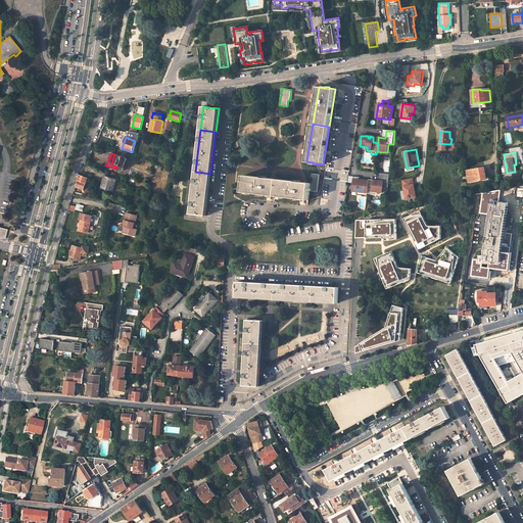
[(124,171),(128,159),(123,157),(120,156),(114,154),(111,164),(116,167),(115,169),(119,170),(124,171)]
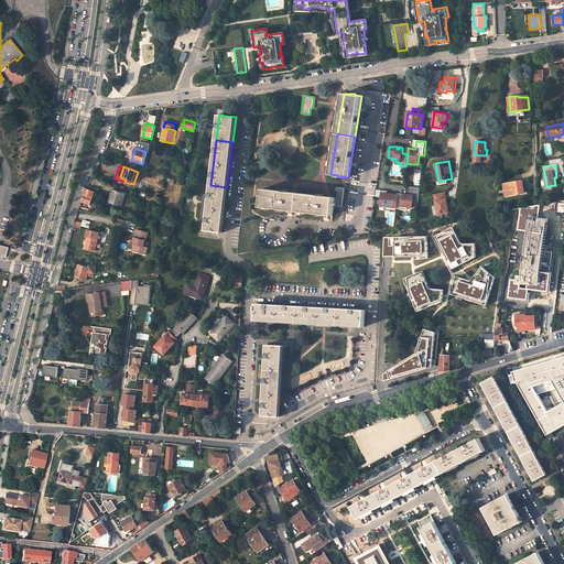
[(522,181),(503,184),(506,196),(524,193),(522,181)]
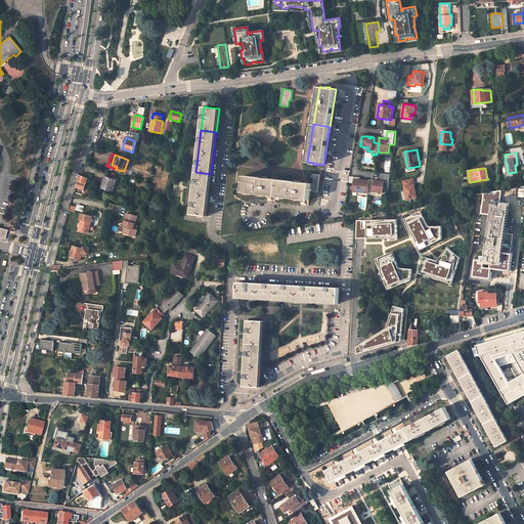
[(211,174),(195,172),(190,214),(206,216),(211,174)]
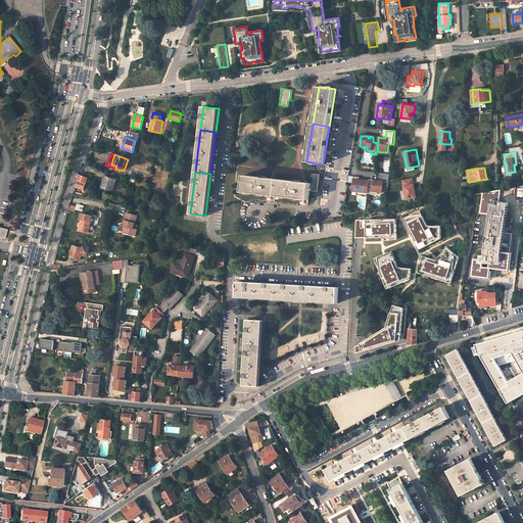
[(320,175),(312,174),(311,183),(310,191),(317,192),(320,175)]
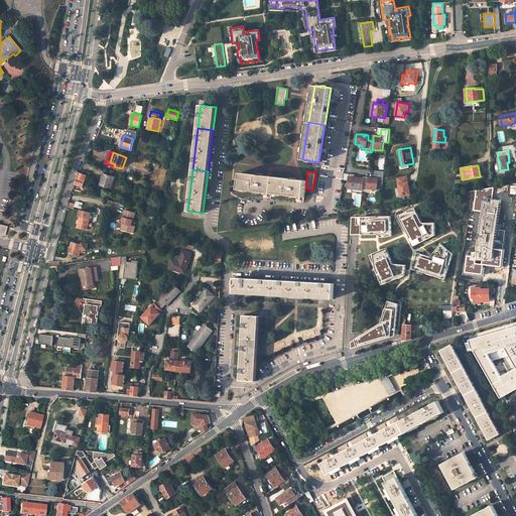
[(376,171),(376,178),(374,178),(364,177),(362,194),(363,194),(363,191),(367,192),(368,188),(373,189),(377,190),(378,184),(383,184),(384,172),(376,171)]
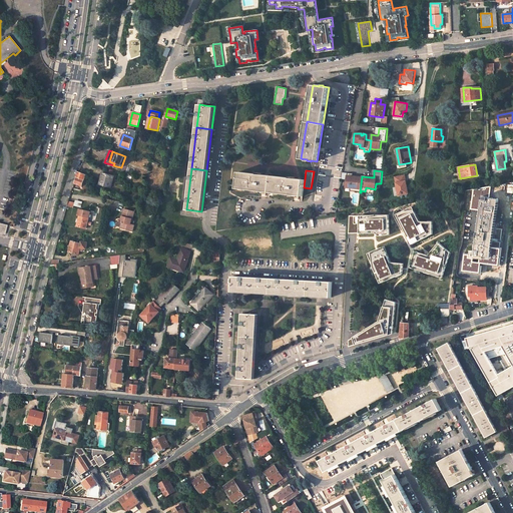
[(272,175),(239,171),(237,188),(270,192),(272,175)]
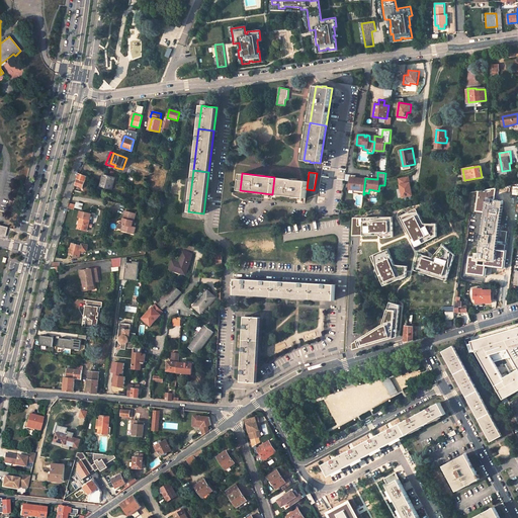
[(115,177),(103,174),(100,186),(111,189),(115,177)]
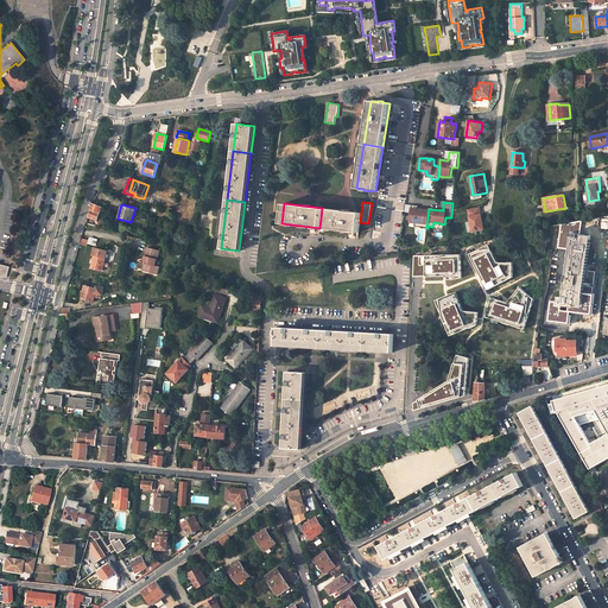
[(418,207),(412,207),(411,214),(410,223),(416,223),(420,225),(420,228),(426,228),(429,209),(423,209),(423,210),(418,210),(418,207)]
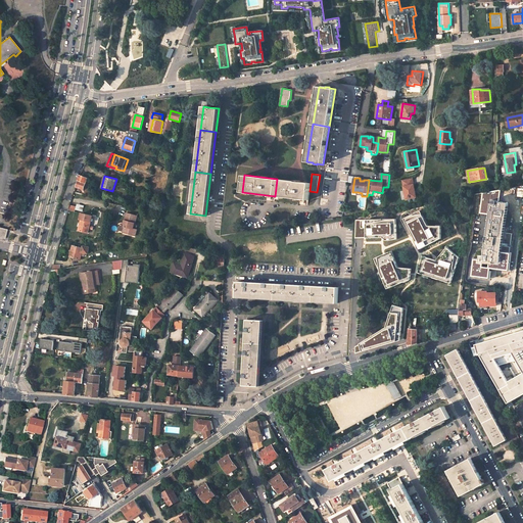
[(413,178),(402,180),(407,199),(417,197),(413,178)]
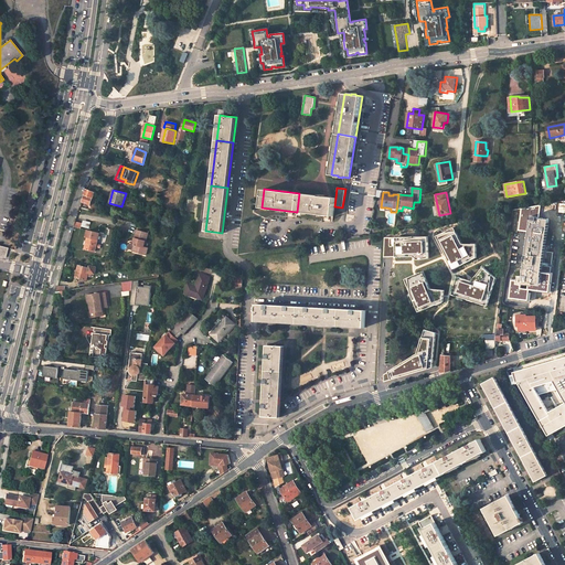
[(329,198),(299,193),(297,212),(333,216),(334,206),(336,198),(329,198)]
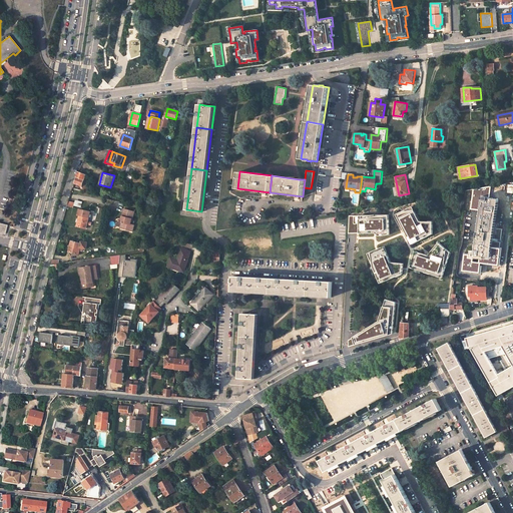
[(84,179),(76,176),(74,183),(82,186),(84,179)]
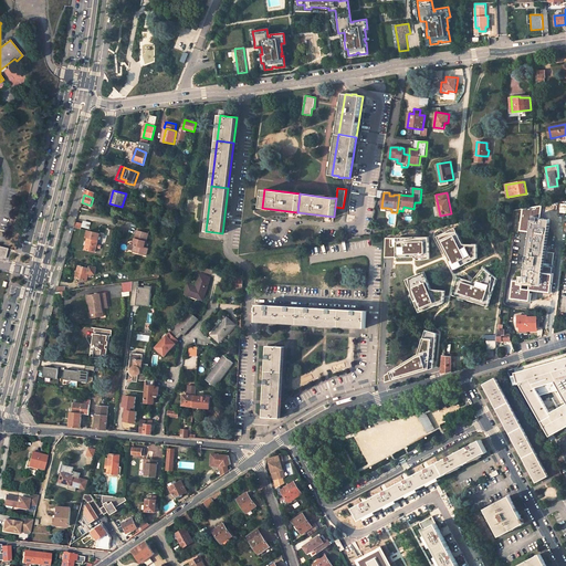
[(540,221),(532,221),(524,281),(542,284),(551,220),(540,219),(540,221)]
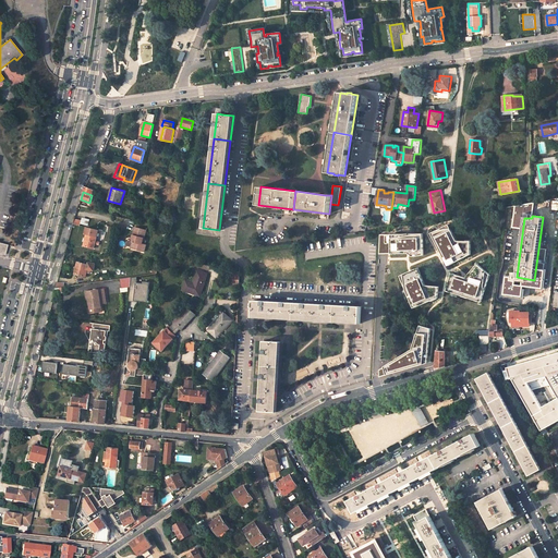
[(448,265),(470,254),(471,241),(457,240),(448,223),(437,230),(431,233),(440,251),(441,253),(448,265)]
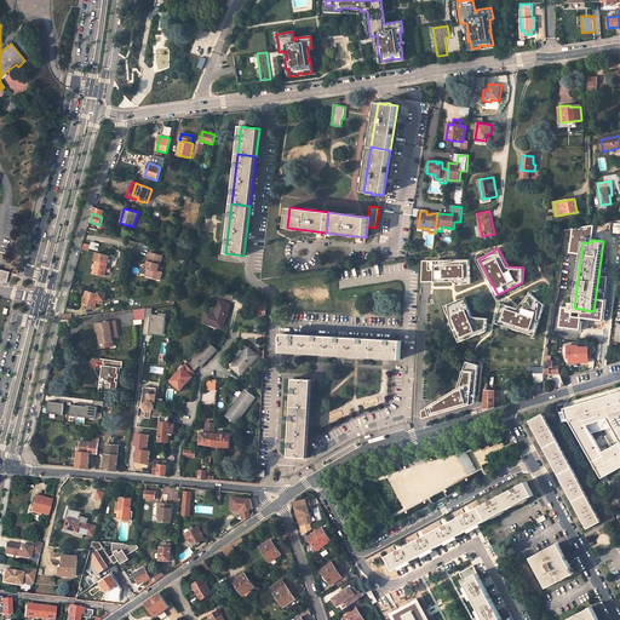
[(160,271),(164,256),(151,253),(151,252),(148,265),(149,265),(147,276),(158,279),(160,271)]
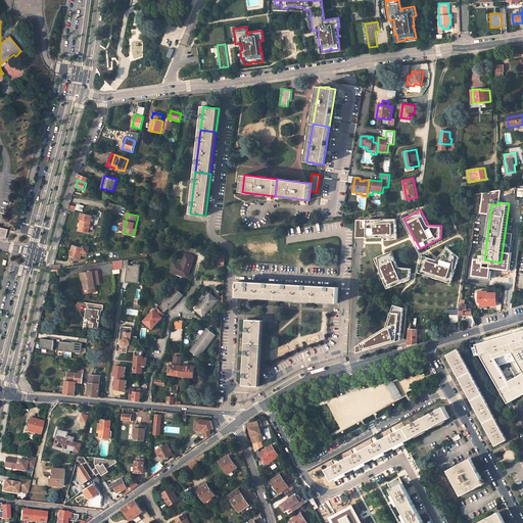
[(79,230),(88,233),(89,229),(93,230),(94,227),(90,226),(91,222),(92,216),(82,214),(80,219),(82,220),(79,230)]
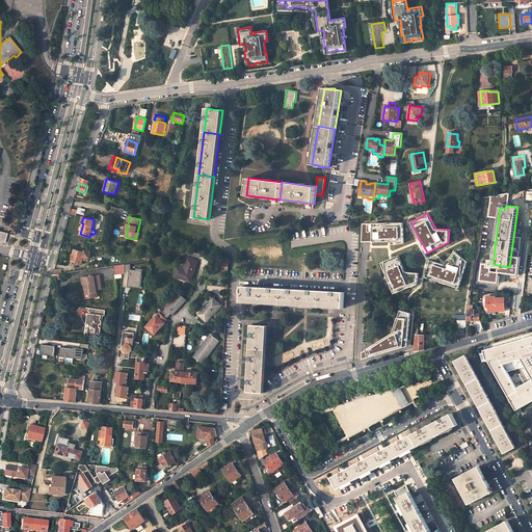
[(393,244),(403,243),(402,222),(372,223),(373,242),(388,241),(390,241),(393,244)]
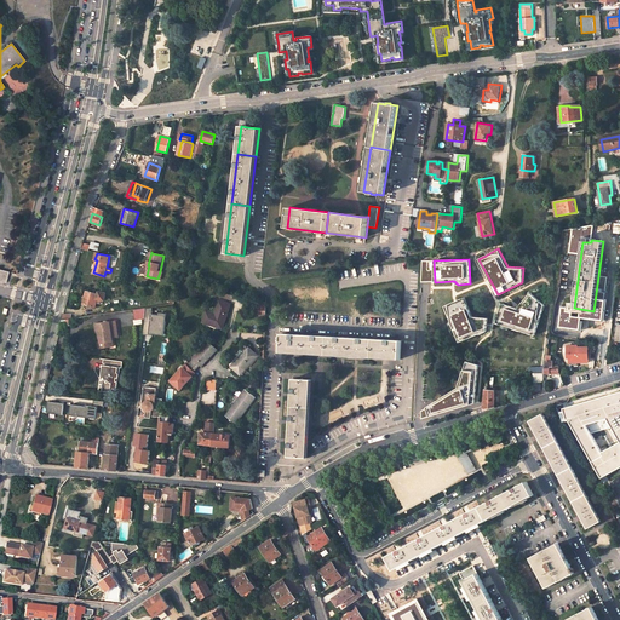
[(606,286),(597,285),(593,311),(574,308),(574,303),(569,303),(569,308),(563,308),(560,327),(580,331),(583,319),(603,321),(606,300),(600,299),(600,298),(604,298),(606,286)]
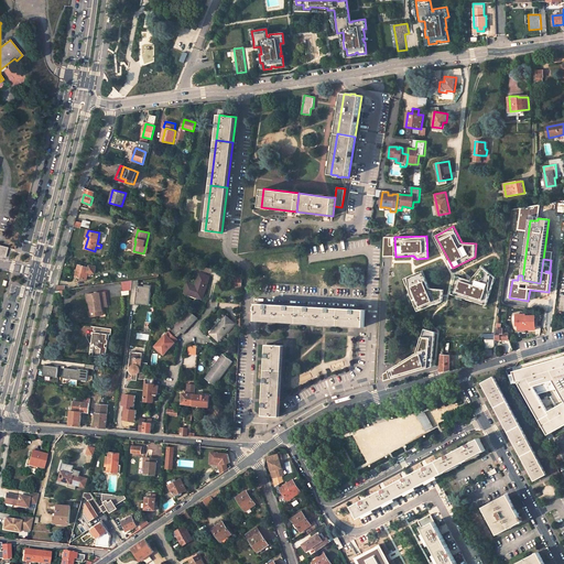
[(75,277),(86,280),(87,275),(90,277),(91,277),(91,273),(93,273),(95,273),(96,270),(96,267),(90,266),(89,268),(88,268),(78,264),(75,277)]
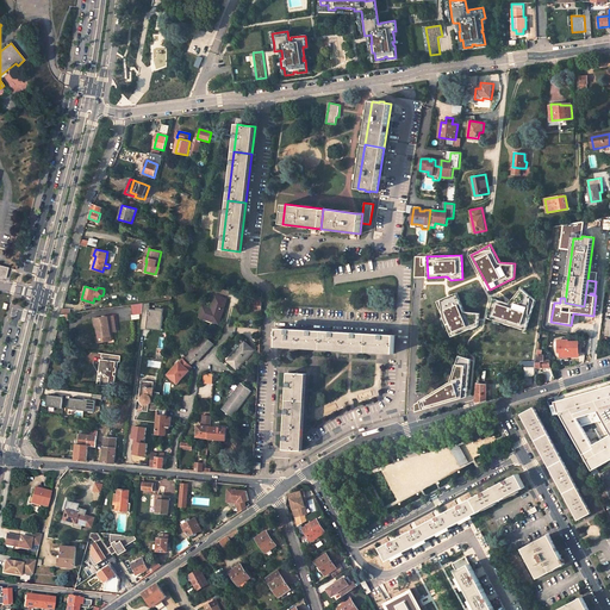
[(495,298),(489,317),(526,329),(535,299),(522,288),(511,300),(509,303),(504,302),(495,298)]
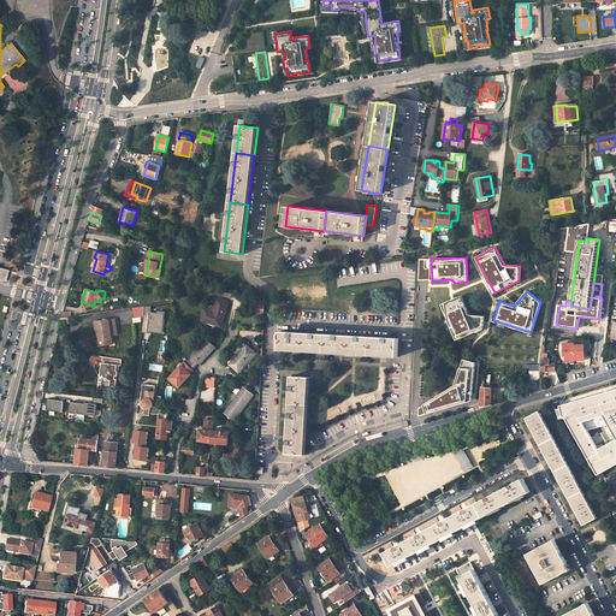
[(483,329),(484,317),(469,314),(461,296),(454,300),(451,300),(442,304),(457,339),(483,329)]
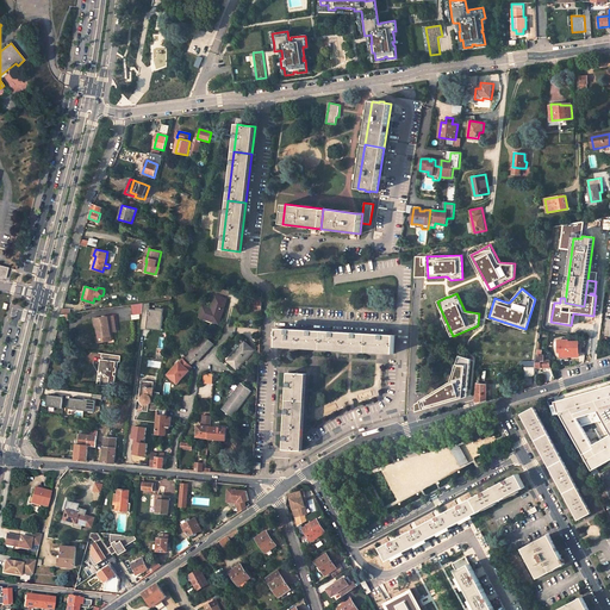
[(226,299),(216,296),(212,306),(213,306),(212,309),(203,306),(199,317),(219,323),(226,299)]
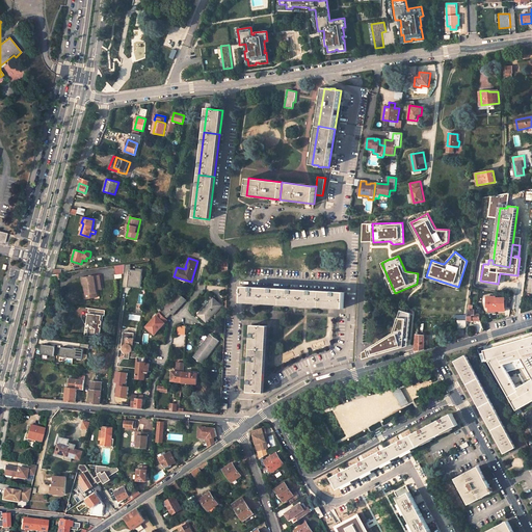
[(115,265),(116,273),(124,272),(125,264),(115,265)]
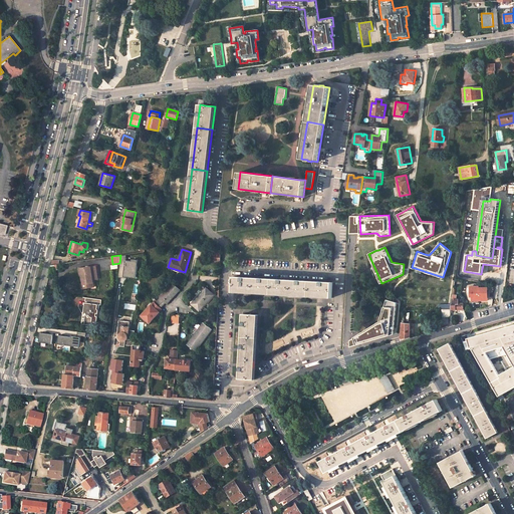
[(126,260),(124,277),(137,278),(139,261),(133,260),(133,261),(126,260)]
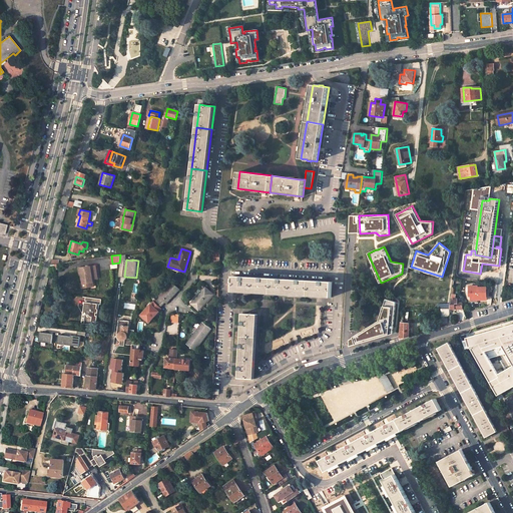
[(82,274),(83,283),(87,283),(88,287),(93,286),(92,279),(97,278),(95,266),(79,268),(80,274),(82,274)]
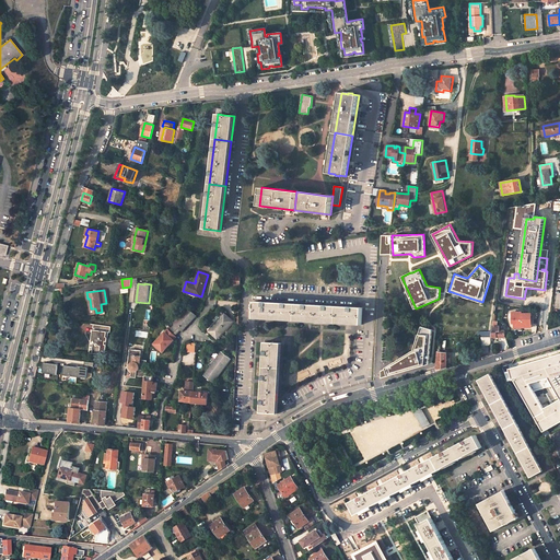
[(296,304),(255,302),(254,318),(295,321),(296,304)]
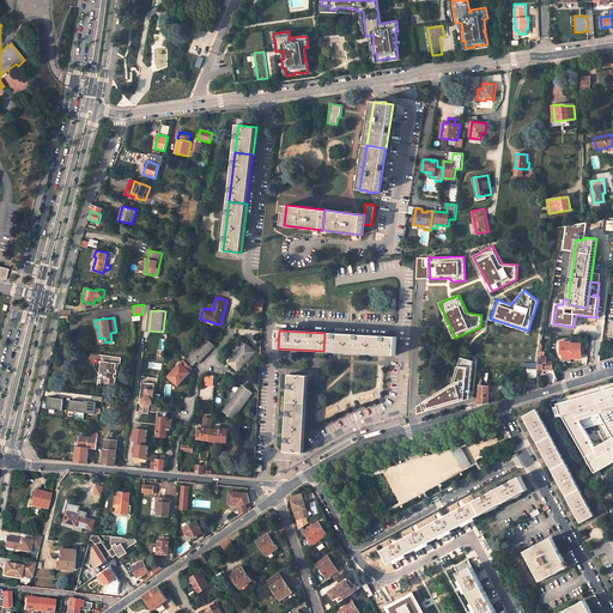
[(369,335),(325,333),(323,351),(369,354),(369,335)]
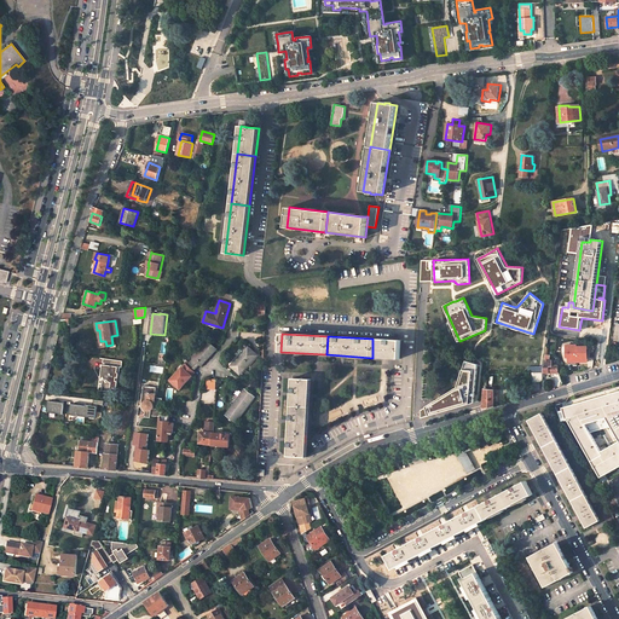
[(400,340),(372,339),(372,358),(399,359),(400,340)]
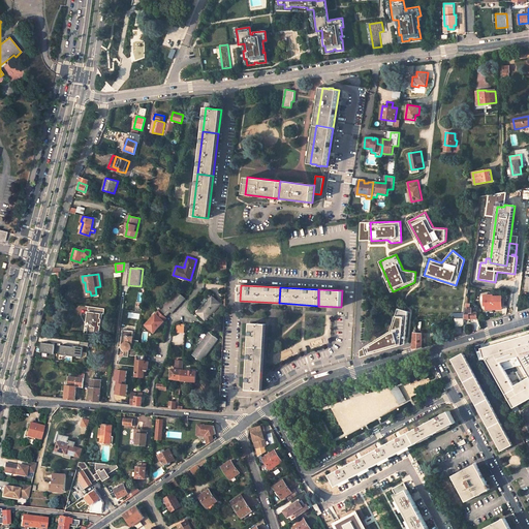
[(185,298),(178,291),(170,299),(172,299),(164,306),(165,306),(170,311),(172,312),(185,298)]
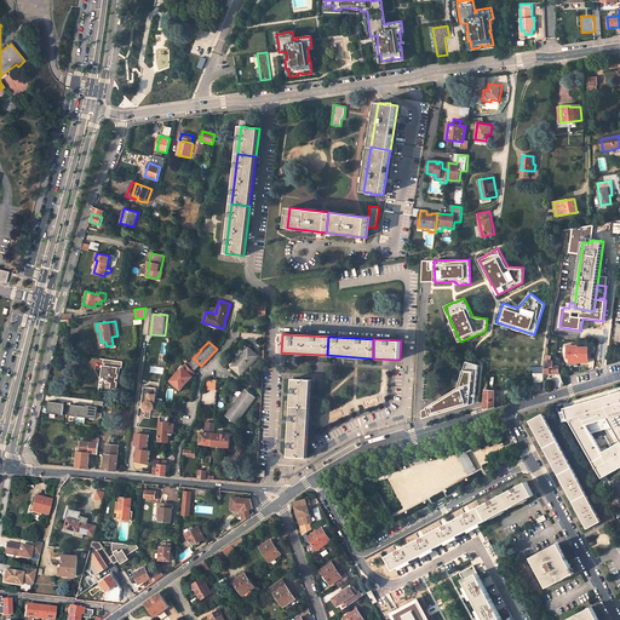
[(578,345),(568,346),(568,359),(569,359),(569,363),(589,362),(589,348),(578,348),(578,345)]
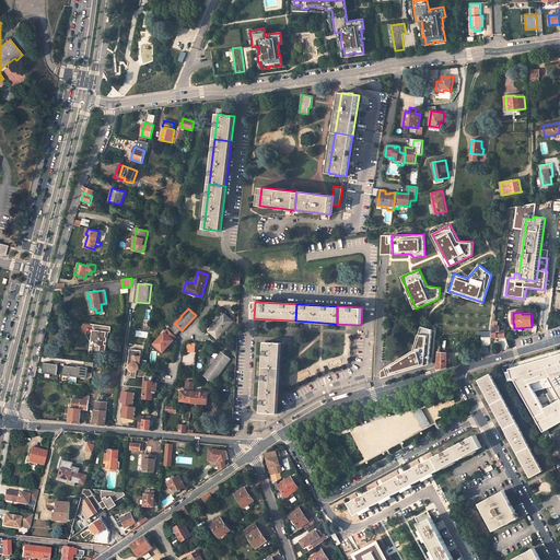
[(233,322),(225,314),(217,324),(216,324),(209,331),(217,339),(233,322)]
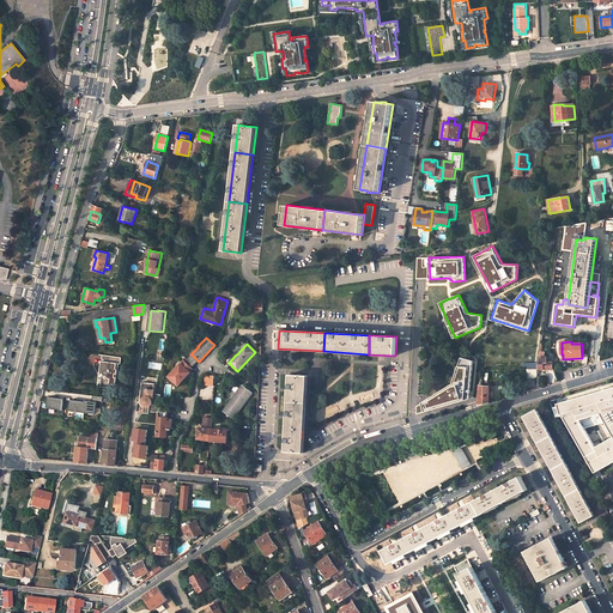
[(538,369),(553,369),(553,362),(544,362),(545,352),(540,352),(539,362),(538,368),(538,369)]
